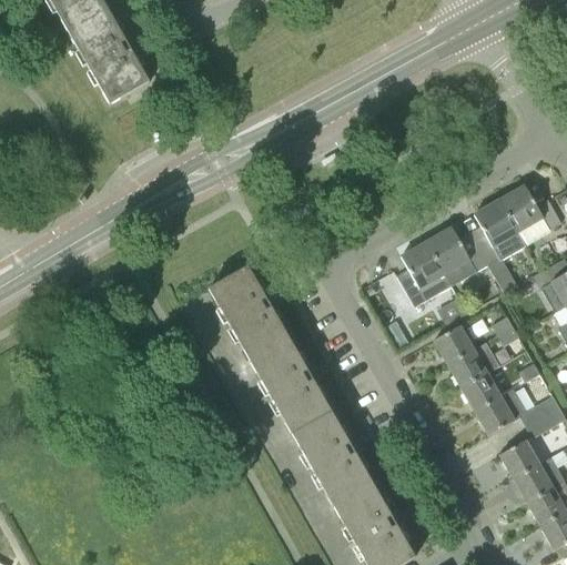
[(150,81),(109,9),(103,0),(51,0),(69,31),(111,103),(127,94),(150,81)]
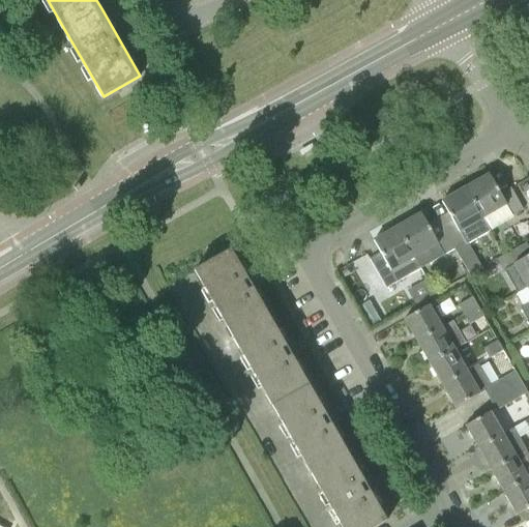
[(512,213),(524,207),(511,185),(501,192),(490,172),(466,186),(485,216),(507,203),(512,213)]
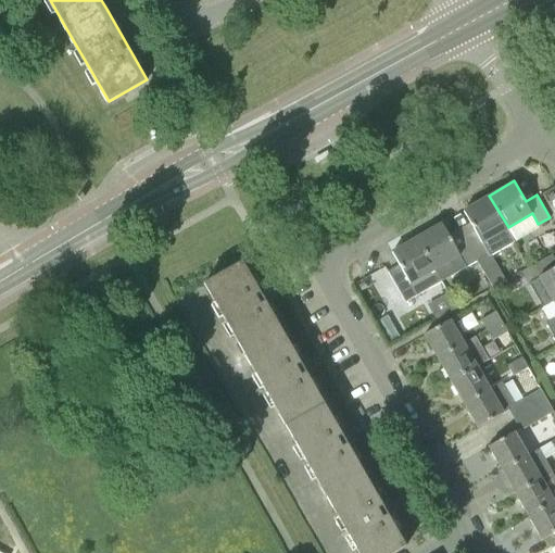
[(461,227),(478,259),(489,252),(490,254),(515,239),(508,227),(489,196),(464,210),(471,221),(461,227)]
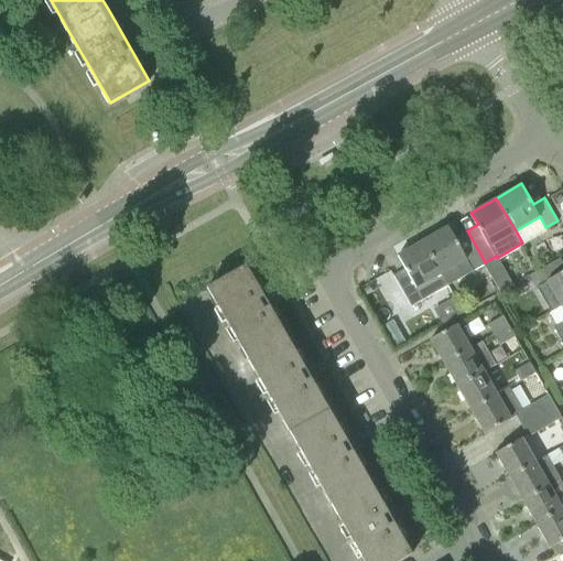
[(468,271),(485,262),(467,230),(456,237),(450,225),(424,239),(443,272),(457,263),(461,270),(468,271)]
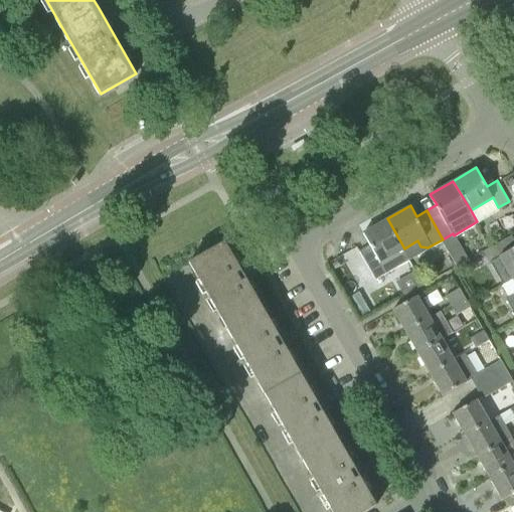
[(365,257),(376,278),(386,272),(381,262),(389,257),(395,267),(409,258),(404,248),(387,218),(364,231),(375,250),(365,257)]
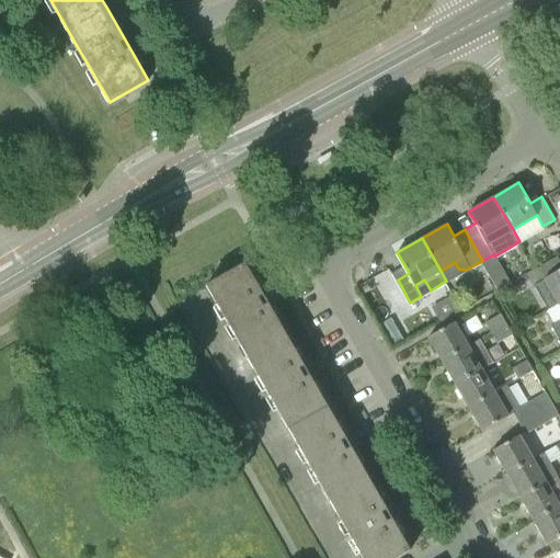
[(558,302),(559,300),(559,258),(557,254),(526,272),(534,284),(545,277),(558,302)]
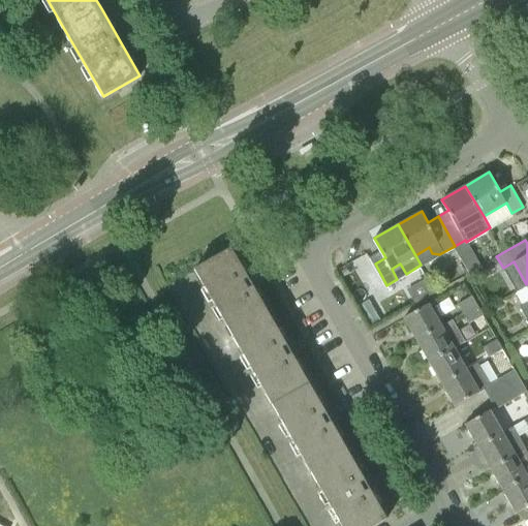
[(310,470),(342,525),(372,525),(386,518),(347,449),(309,382),(272,316),(231,247),(194,268),(235,338),(273,404),(310,470)]
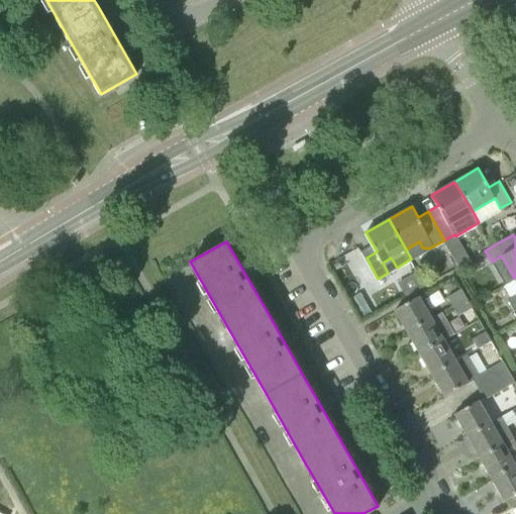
[(515,277),(514,278),(515,280),(515,291),(507,297),(514,309),(515,308),(515,277)]
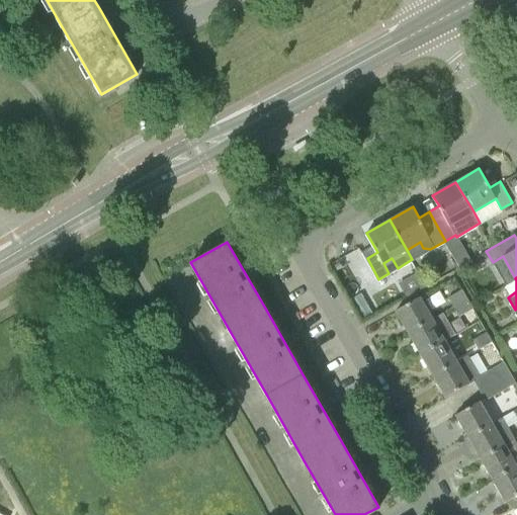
[(454,305),(468,297),(462,287),(449,295),(454,305)]
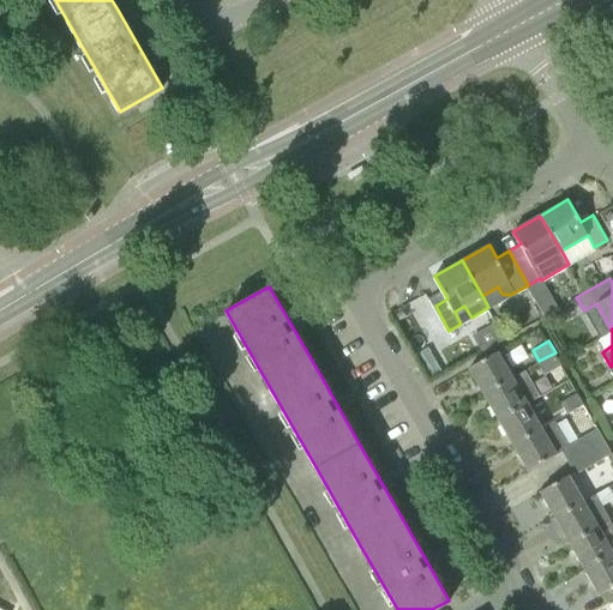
[(485,392),(512,376),(498,350),(469,367),(485,392)]
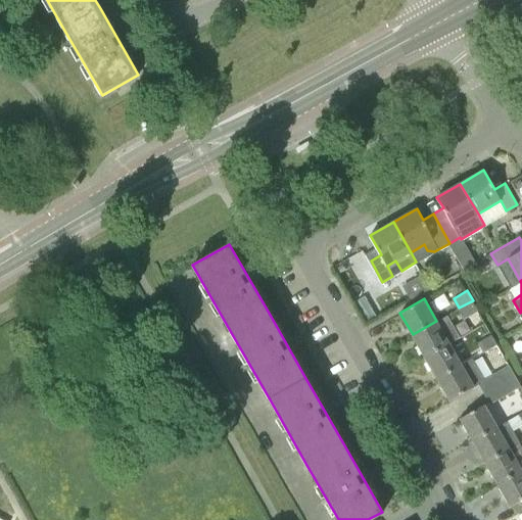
[(464,318),(478,310),(473,300),(459,308),(464,318)]
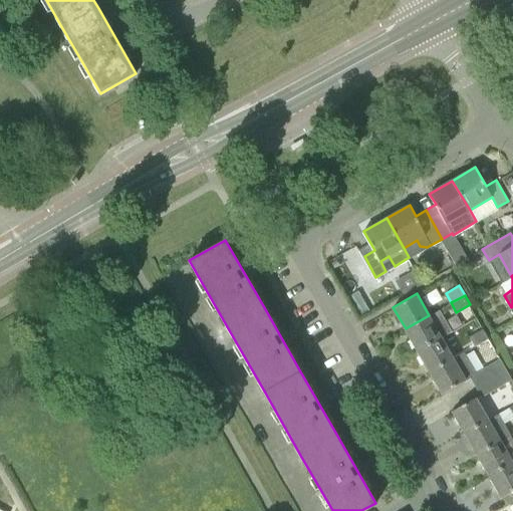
[(418,349),(442,336),(453,330),(440,308),(429,315),(406,328),(418,349)]
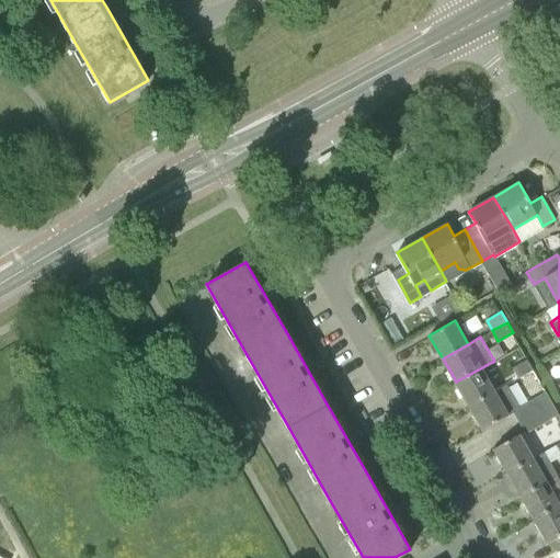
[(520,376),(534,368),(527,359),(513,366),(520,376)]
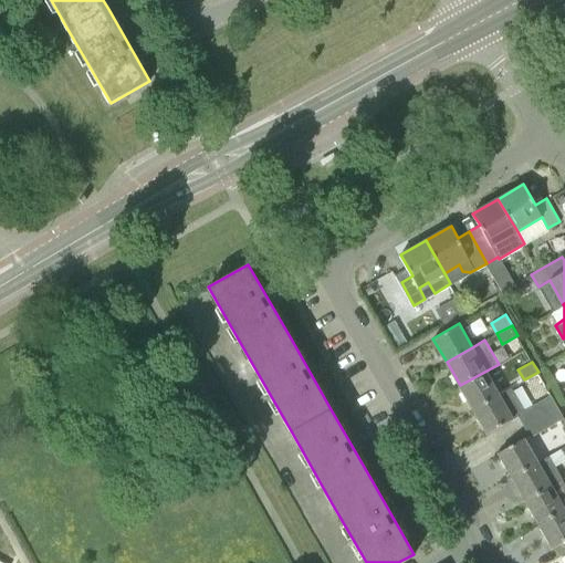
[(473,409),(500,394),(487,371),(460,385),(473,409)]
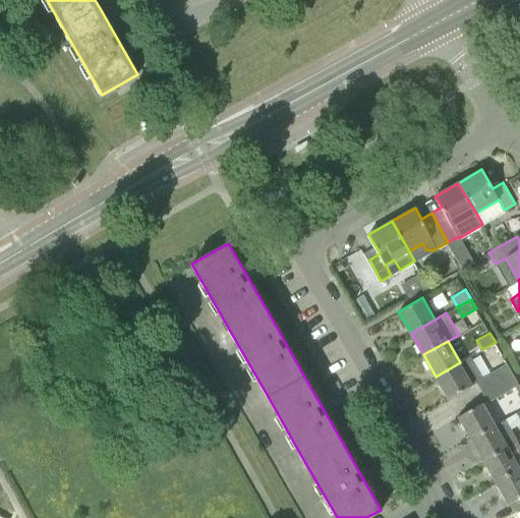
[(477,382),(483,393),(514,375),(507,362),(482,377),(471,356),(460,362),(436,377),(448,398),(477,382)]
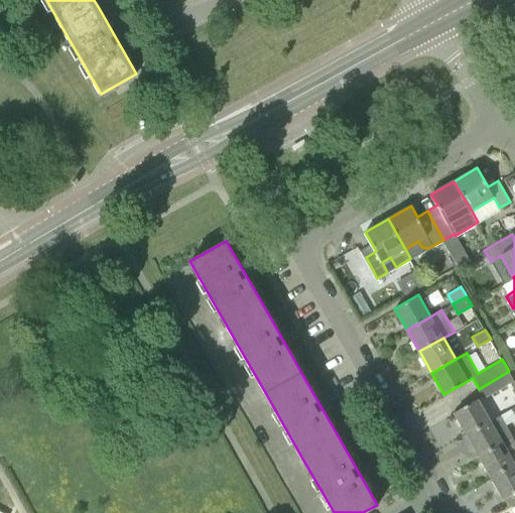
[(509,371),(479,389),(484,397),(514,380),(509,371)]
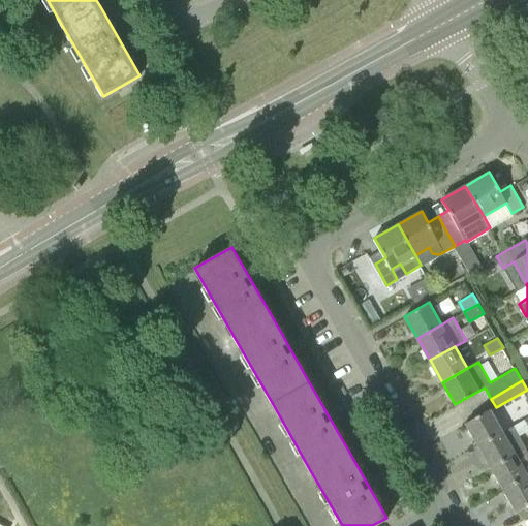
[(478,444),(502,431),(490,408),(465,423),(478,444)]
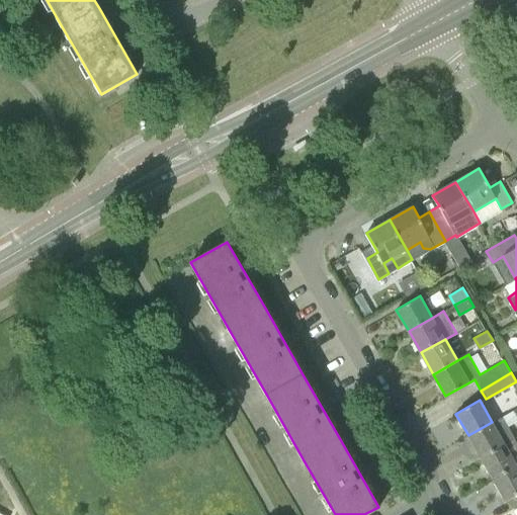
[(481,457),(505,443),(492,422),(468,435),(481,457)]
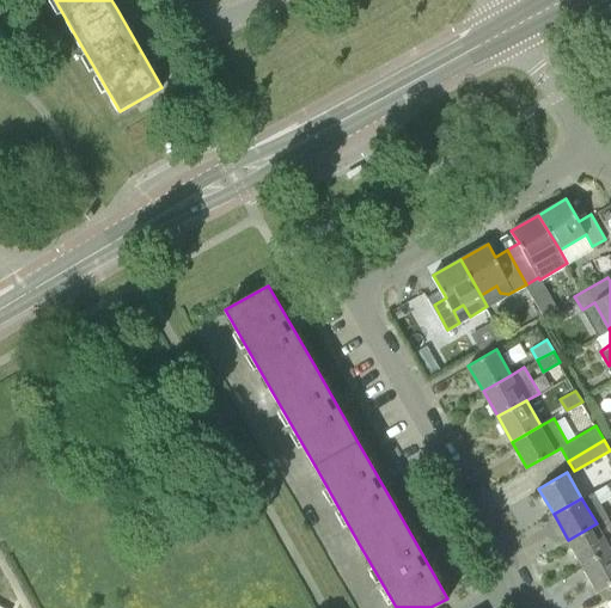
[(582,565),(610,551),(610,547),(597,523),(568,540),(582,565)]
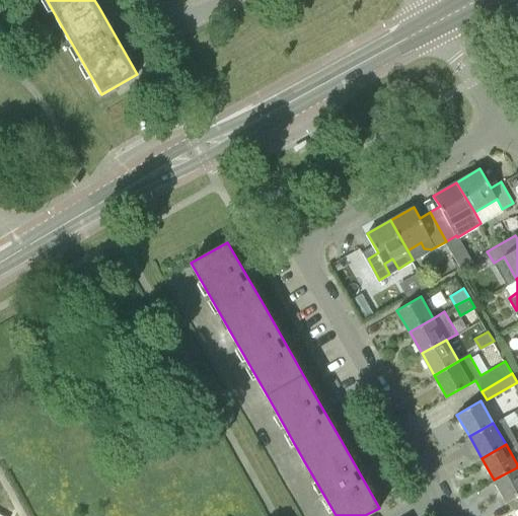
[(507,502),(517,495),(517,467),(494,480),(507,502)]
